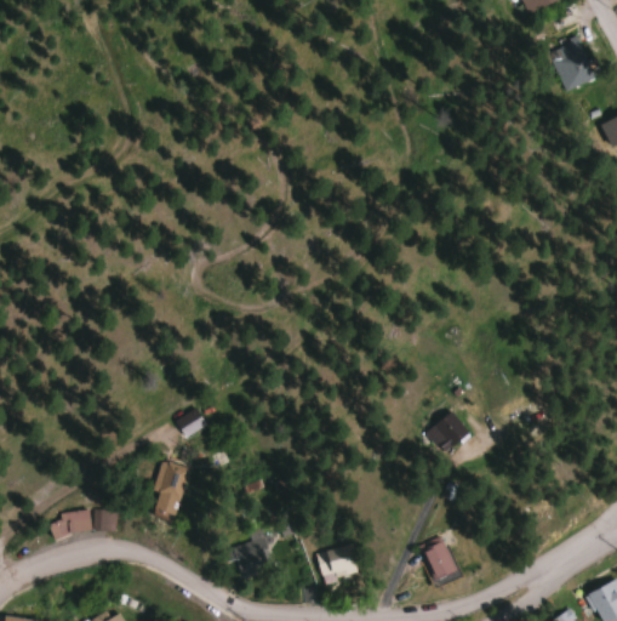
[(556,0),(523,0),(530,13),(556,0)]
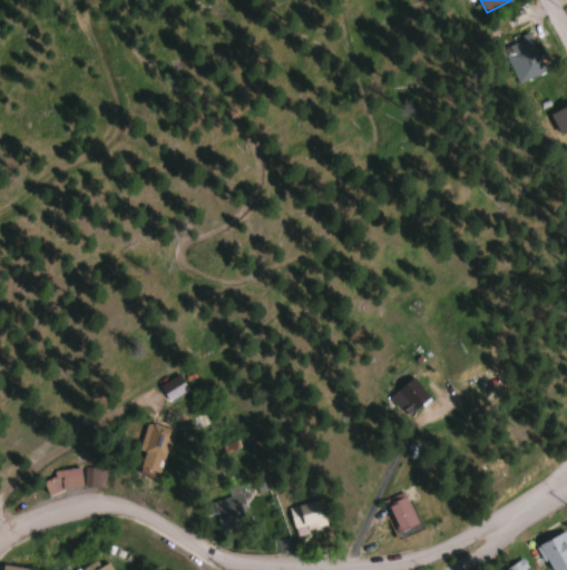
[(521,85),(548,72),(530,33),(504,47),(521,85)]
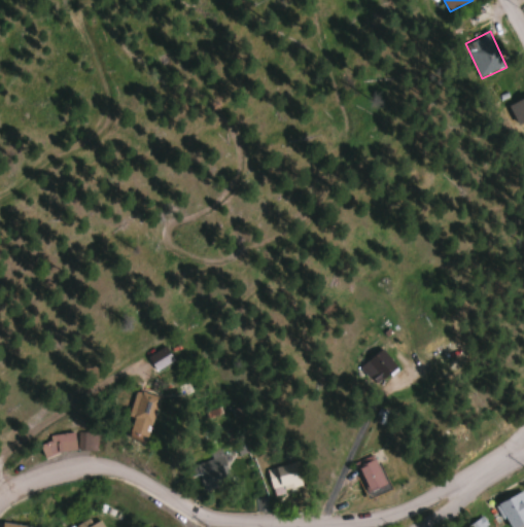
[(149,357),(158,371),(175,360),(167,346),(149,357)]
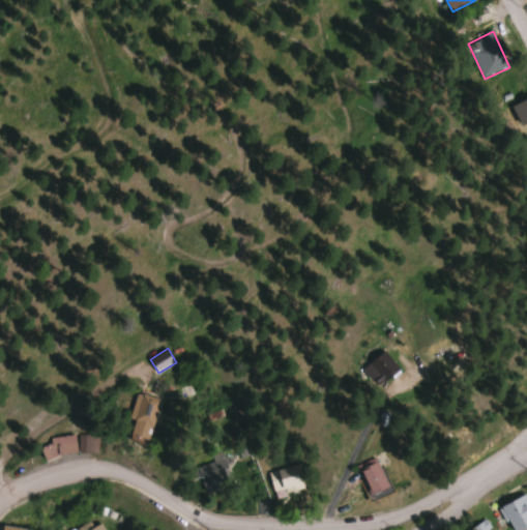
[(401,370),(386,350),(363,367),(378,387),(401,370)]
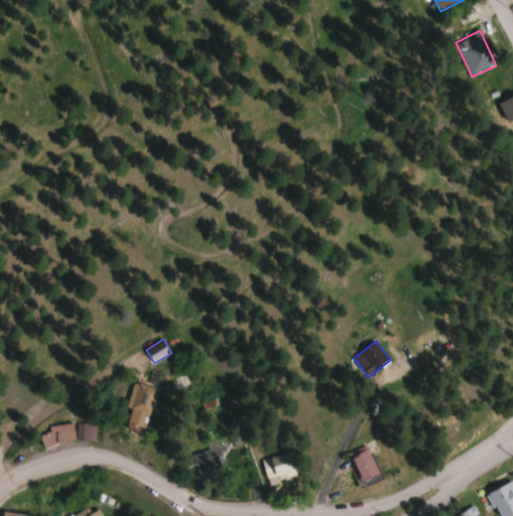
[(124,423),(145,429),(157,388),(136,383),(124,423)]
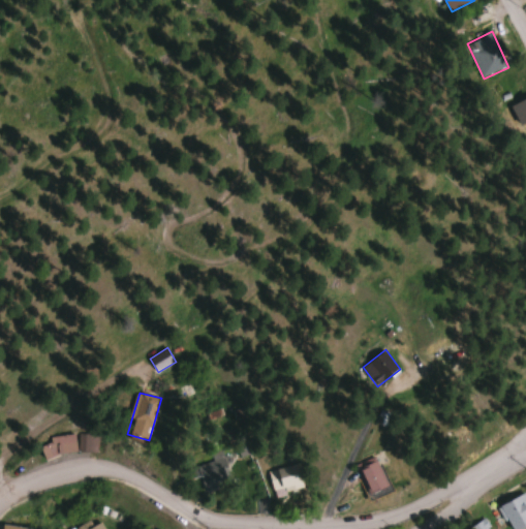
[(42,444),(44,457),(79,452),(75,434),(51,437),(52,443),(42,444)]
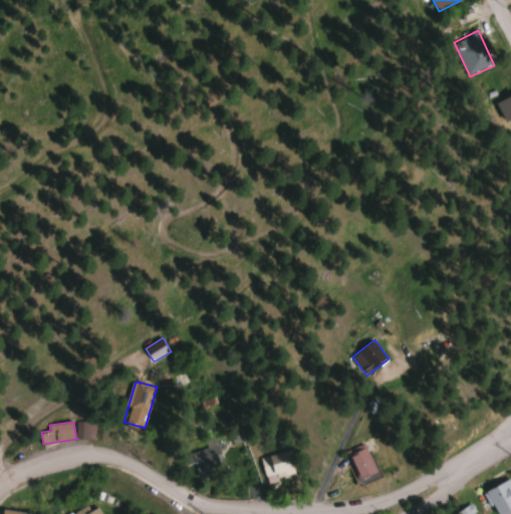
[(207,439),(210,449),(194,454),(201,478),(227,470),(217,436),(207,439)]
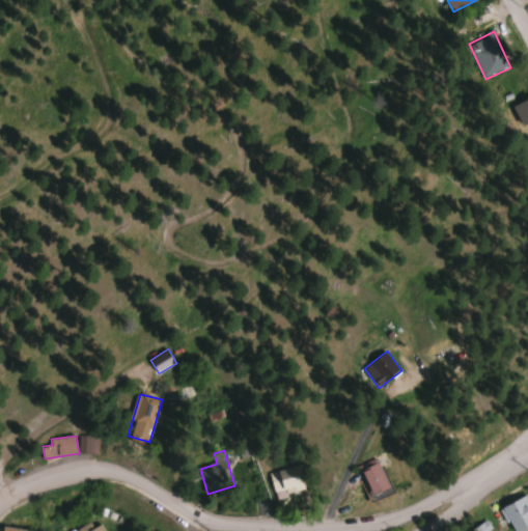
[(390,486),(377,457),(358,467),(371,495),(390,486)]
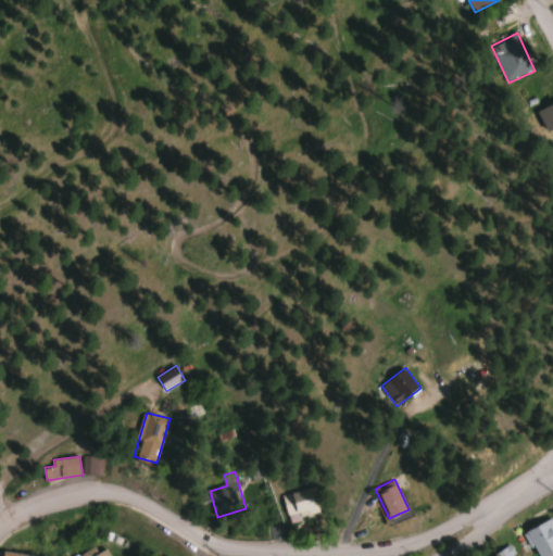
[(288,519),(321,516),(317,489),(286,493),(288,519)]
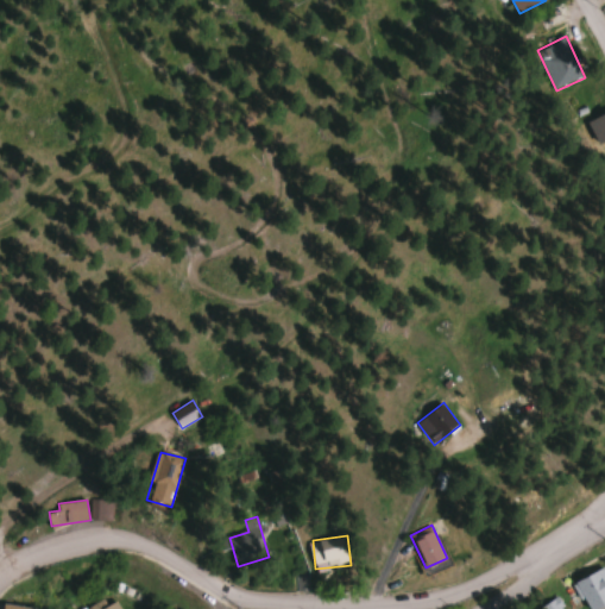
[(577,582),(590,608),(597,608),(604,604),(604,569),(577,582)]
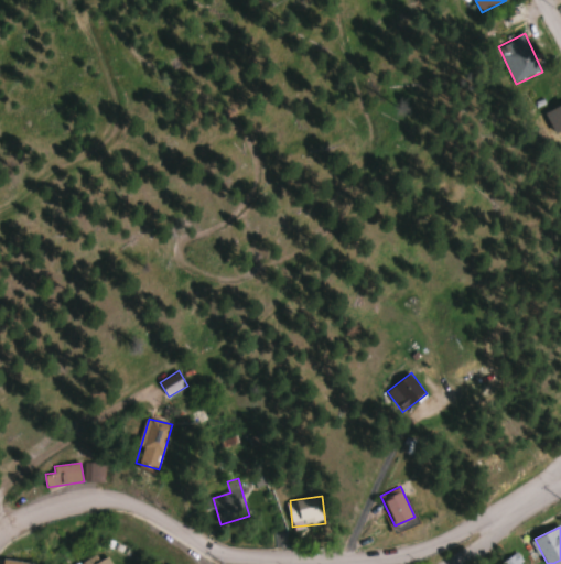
[(502,563),(525,563),(517,553),(502,563)]
